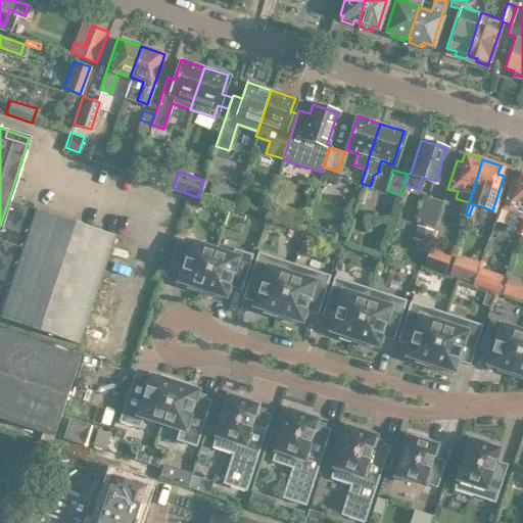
[(512,178),(503,207),(512,209),(506,228),(513,230),(517,216),(522,218),(522,172),(519,172),(516,180),(512,178)]
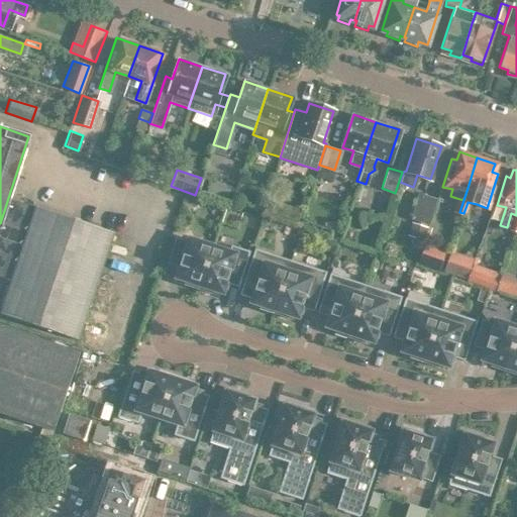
[(209,179),(205,192),(226,199),(230,186),(209,179)]
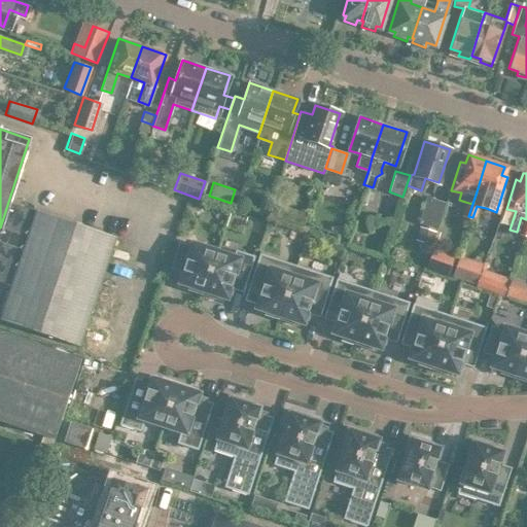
[(444,202),(425,196),(416,223),(435,230),(444,202)]
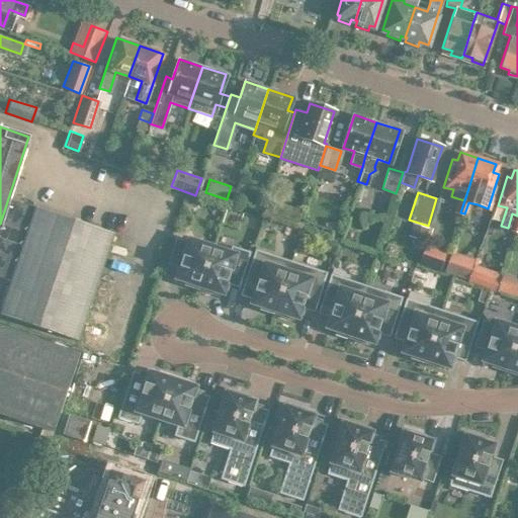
[(34,207),(8,198),(0,224),(0,273),(11,277),(0,310),(0,314),(77,340),(113,232),(34,206),(34,207)]
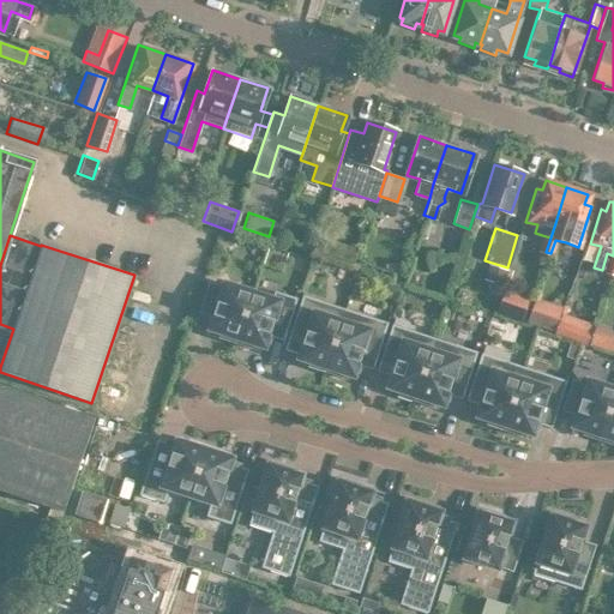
[(542,235),(537,248),(546,252),(551,238),(542,235)]
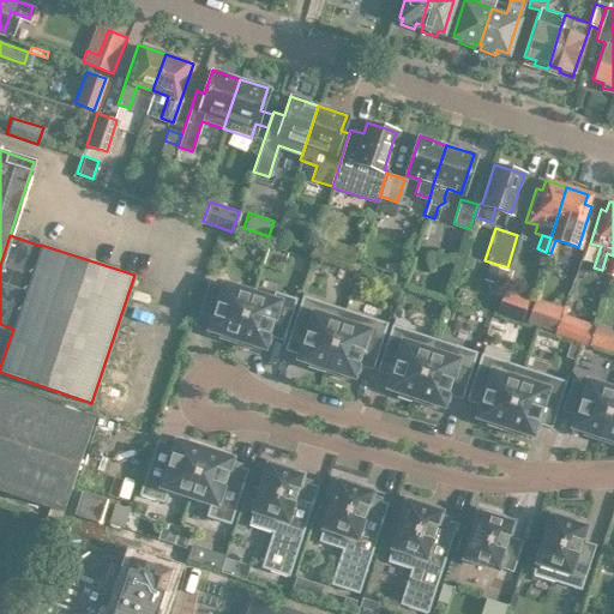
[(357,250),(342,244),(337,258),(353,264),(357,250)]
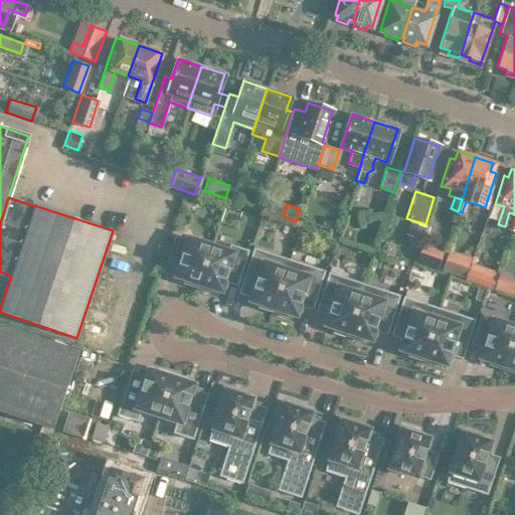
[(514,214),(509,212),(505,226),(511,228),(514,216),(514,214)]
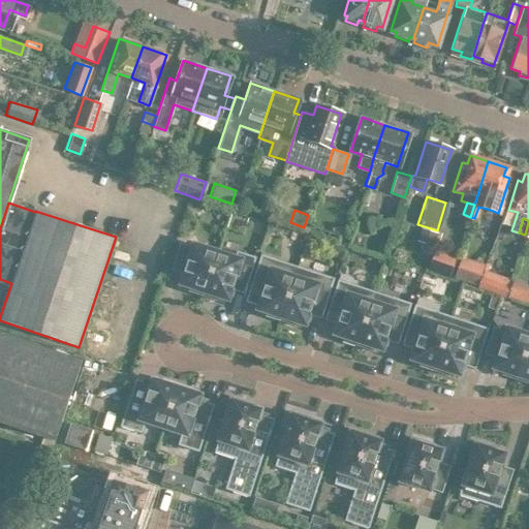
[(433,244),(436,231),(422,227),(417,239),(433,244)]
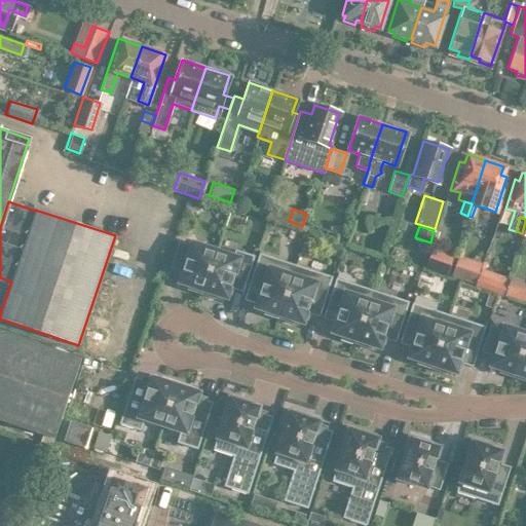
[(200,293),(215,249),(191,240),(189,245),(178,240),(168,267),(181,271),(178,282),(187,285),(186,289),(200,293)]
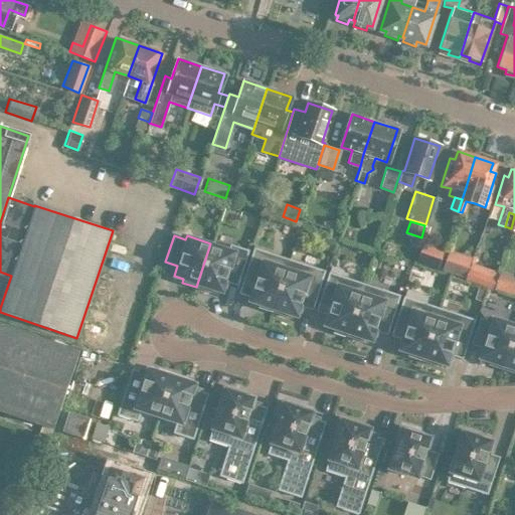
[(330,236),(325,248),(332,250),(336,238),(330,236)]
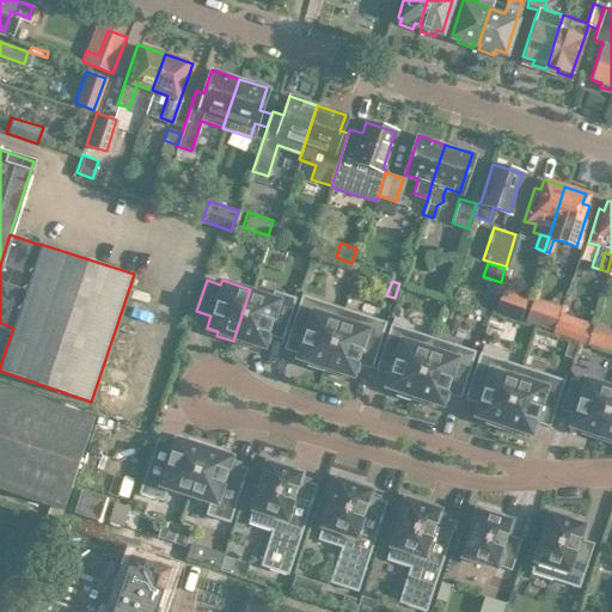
[(250,289),(233,341),(250,347),(252,343),(263,347),(267,334),(281,338),(294,297),(273,289),(270,295),(250,289)]
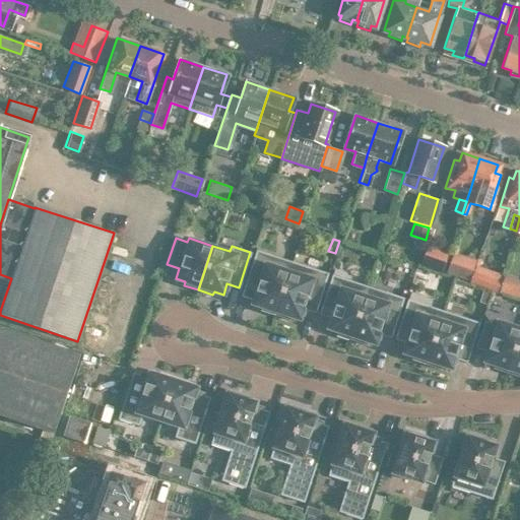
[(420,263),(442,270),(448,253),(427,246),(420,263)]
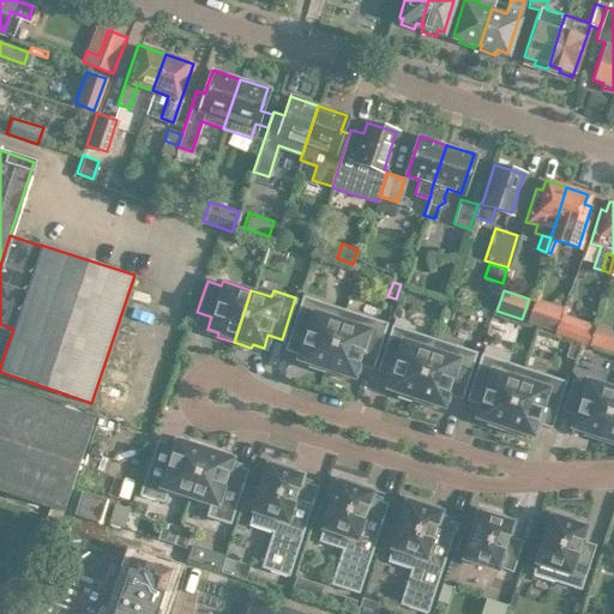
[(306,366),(324,371),(344,308),(301,294),(287,341),(301,345),(296,357),(307,361),(306,366)]
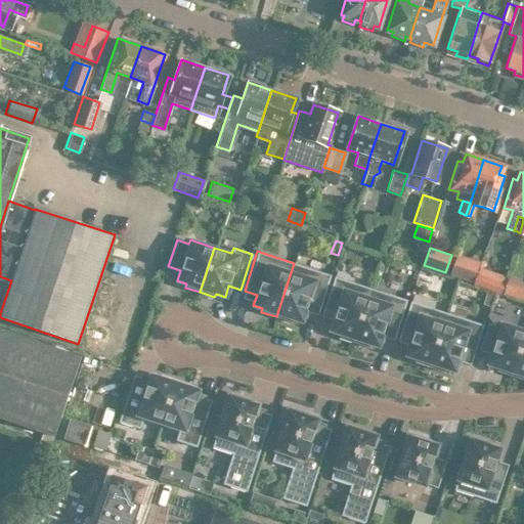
[(448,276),(472,284),(478,264),(466,260),(464,268),(452,264),(448,276)]
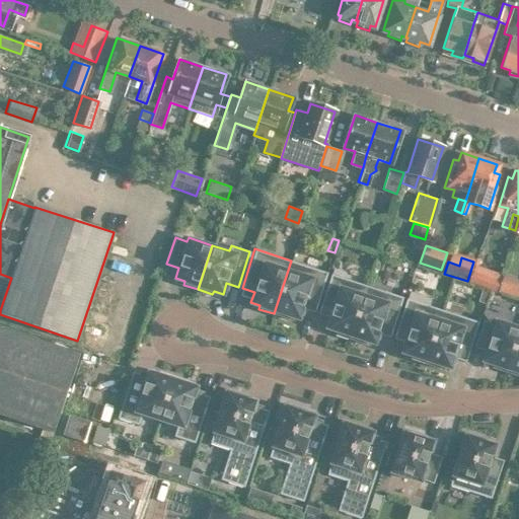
[(291,261),(274,313),(288,318),(289,315),(298,318),(302,307),(314,311),(326,272),(291,261)]
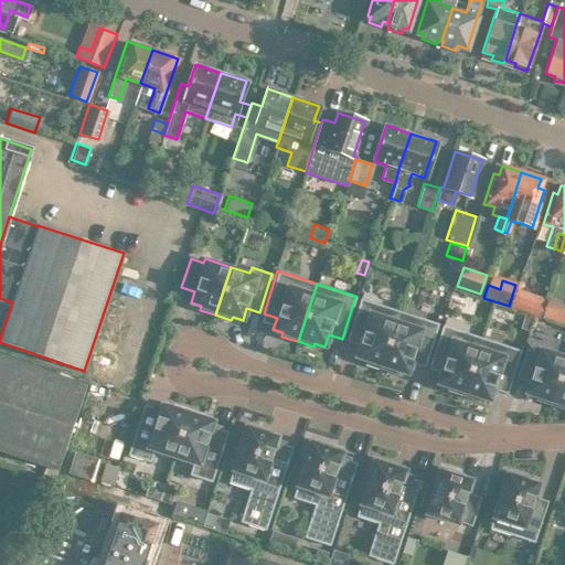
[(511,307),(537,316),(543,297),(516,288),(511,307)]
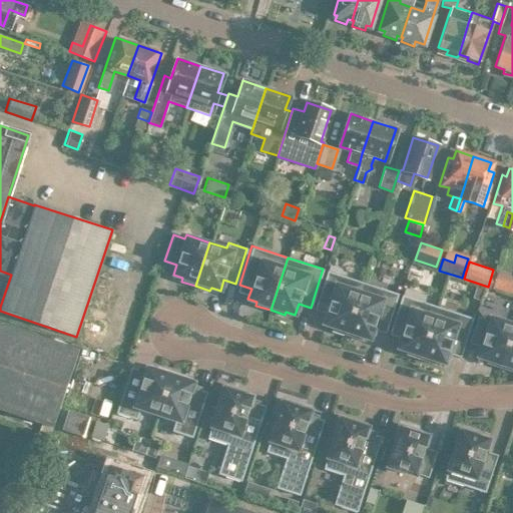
[(331,330),(345,335),(362,282),(327,270),(314,309),(326,313),(323,324),(332,327),(331,330)]
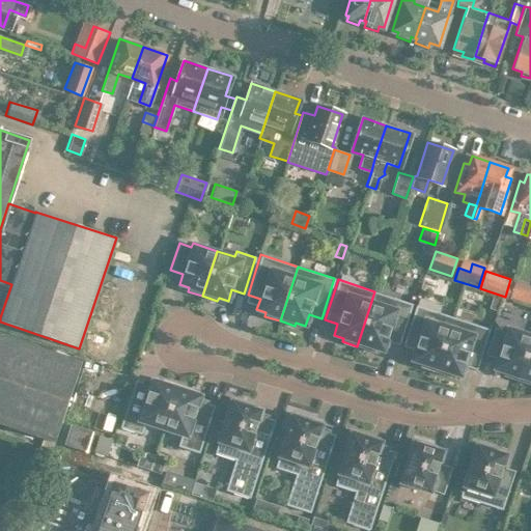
[(507,297),(530,304),(530,285),(512,279),(507,297)]
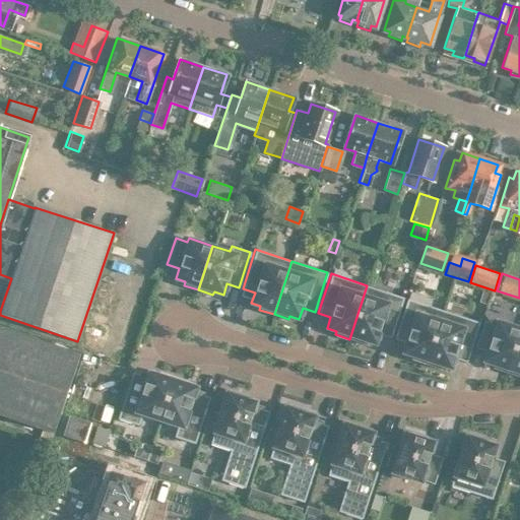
[(367,285),(349,339),(365,343),(366,340),(375,343),(378,332),(390,336),(403,297),(367,285)]
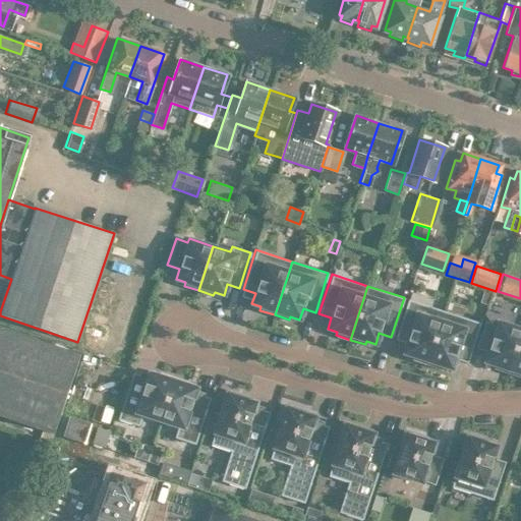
[(490,293),(482,290),(478,301),(486,304),(490,293)]
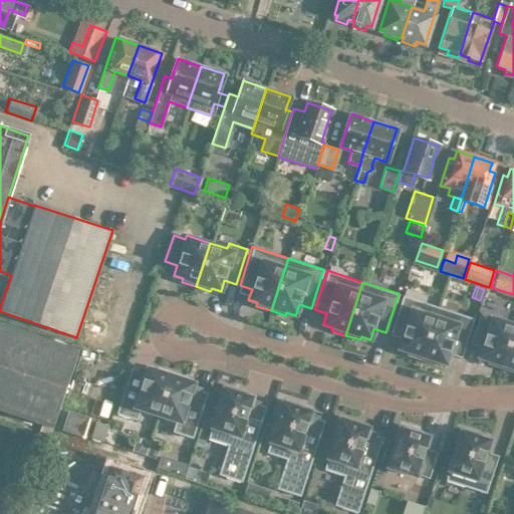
[(406,354),(421,359),(438,306),(403,294),(390,333),(402,337),(398,348),(407,351),(406,354)]
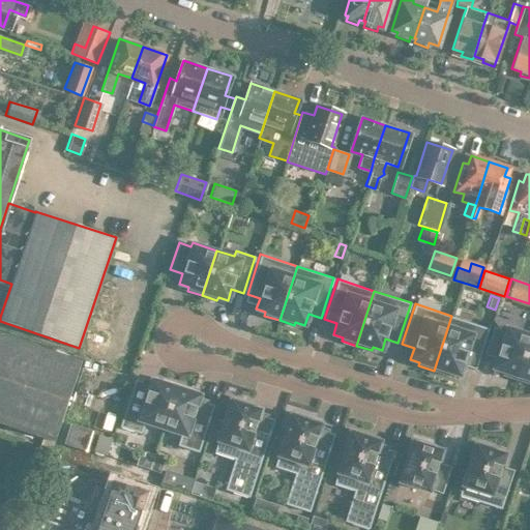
[(451,316),(434,371),(448,376),(449,372),(459,375),(463,364),(475,367),(488,327),(451,316)]
